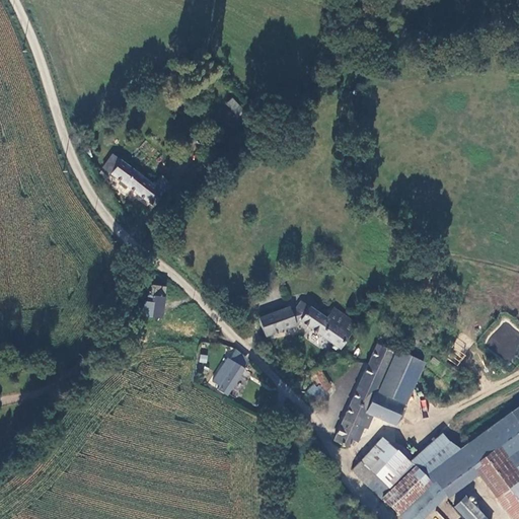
[(225,103),(236,116),(243,109),(232,97),(225,103)]
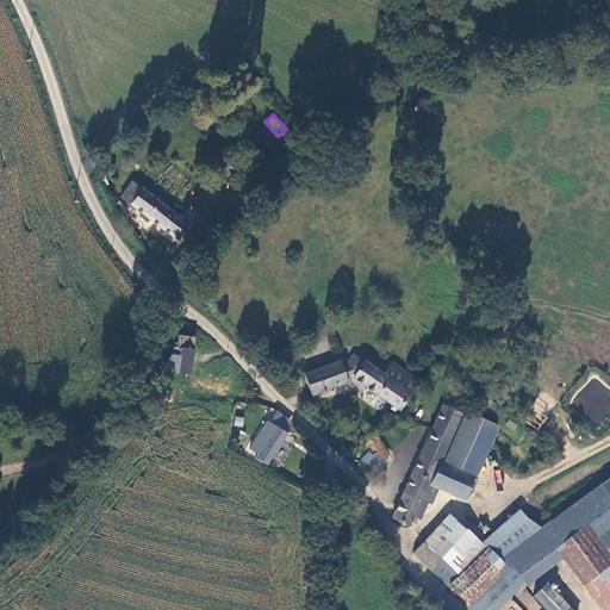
[(181,219),(132,184),(122,198),(181,242),(193,228),(181,219)]
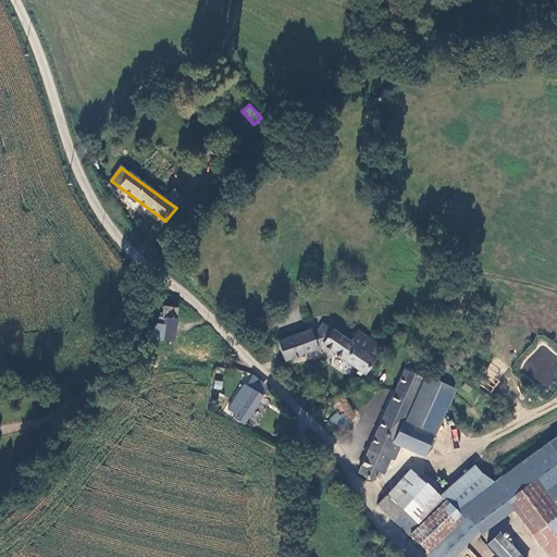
[(174,188),(165,200),(176,208),(185,196),(174,188)]
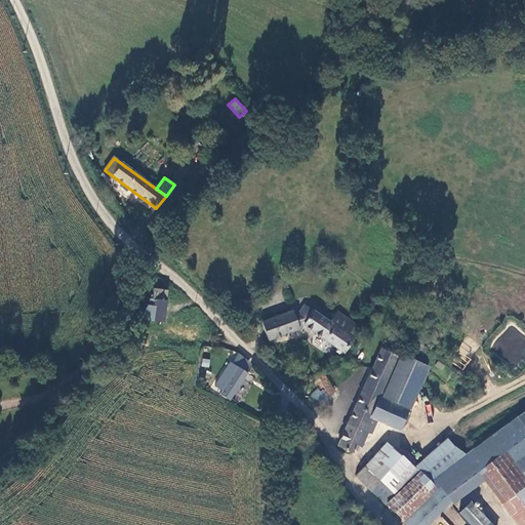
[(165,321),(168,290),(152,289),(152,297),(149,297),(148,306),(145,307),(145,320),(165,321)]
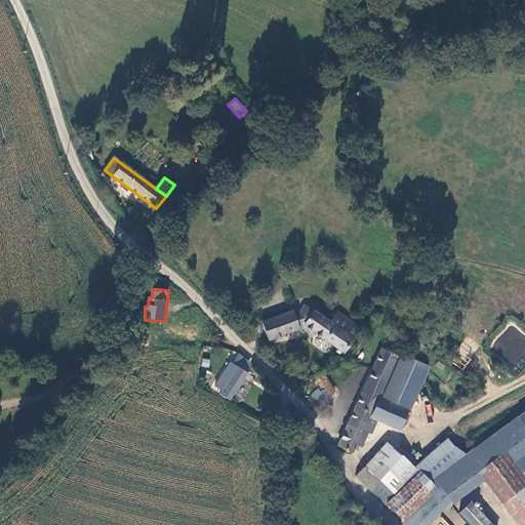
[(345,352),(362,326),(338,313),(331,322),(306,305),(300,313),(309,320),(305,325),(345,352)]
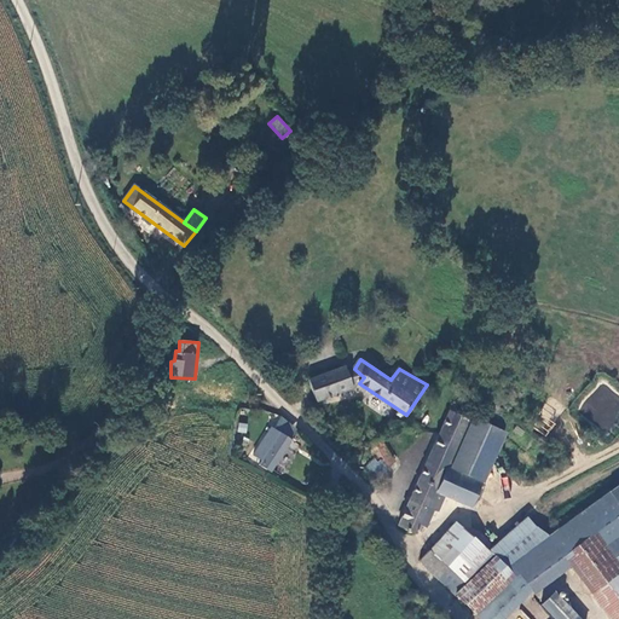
[(320,400),(354,388),(346,368),(311,381),(320,400)]
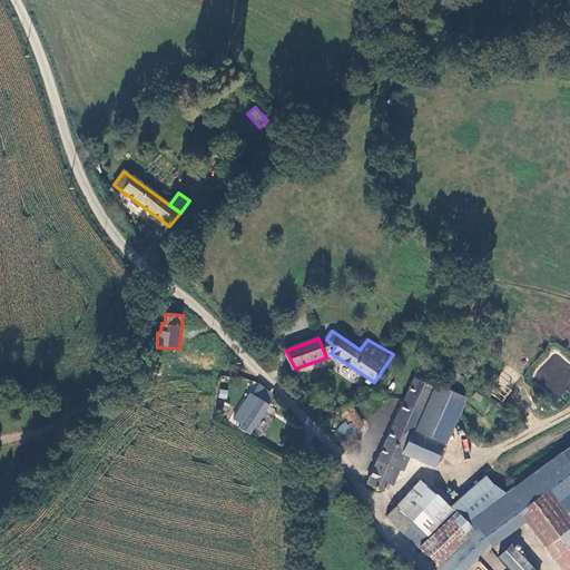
[(420,370),(415,380),(434,387),(439,380),(420,370)]
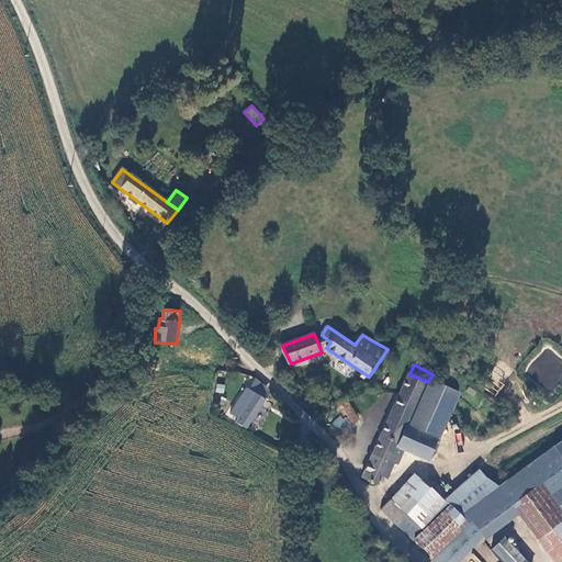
[(462,375),(447,366),(444,372),(458,381),(462,375)]
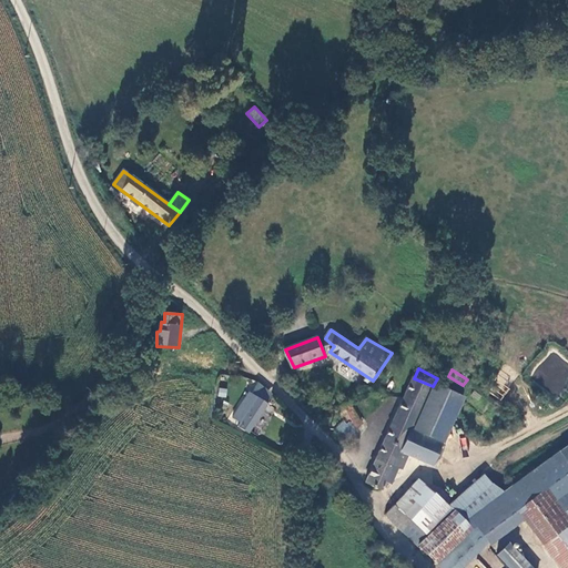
[(414,378),(371,474),(367,483),(382,490),(385,483),(393,467),(399,470),(403,472),(412,455),(433,464),(442,445),(412,432),(419,414),(433,386),(414,378)]
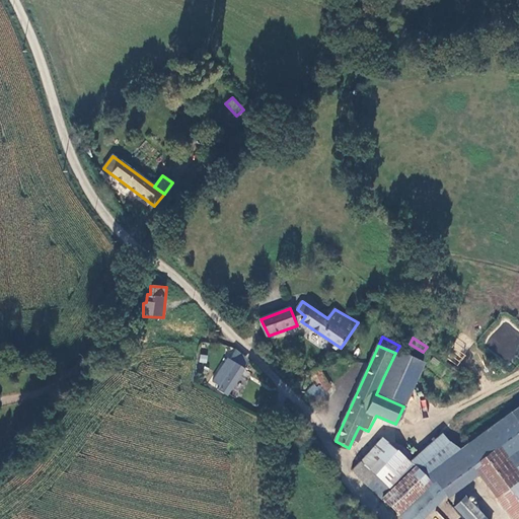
[(210,382),(226,393),(243,369),(226,358),(210,382)]
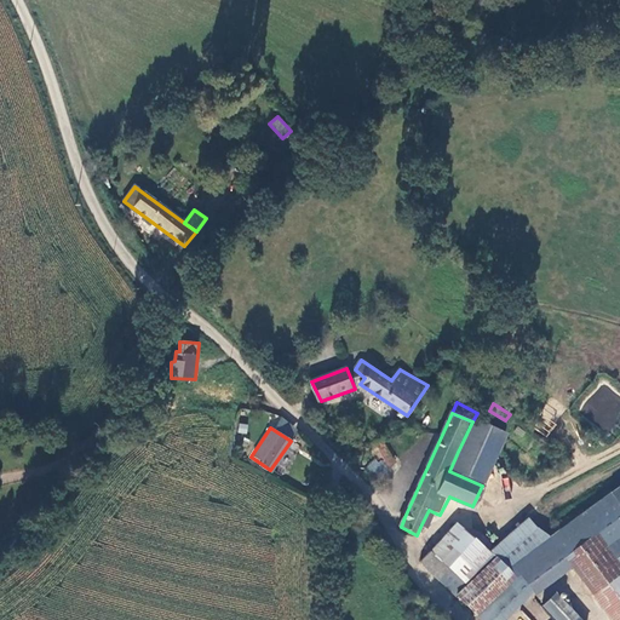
[(380,441),(368,449),(375,460),(366,468),(377,480),(399,463),(380,441)]
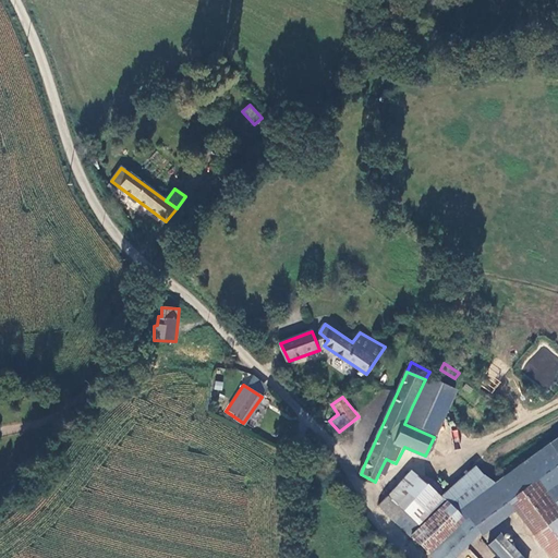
[(404,424),(434,437),(441,420),(412,407),(404,424)]
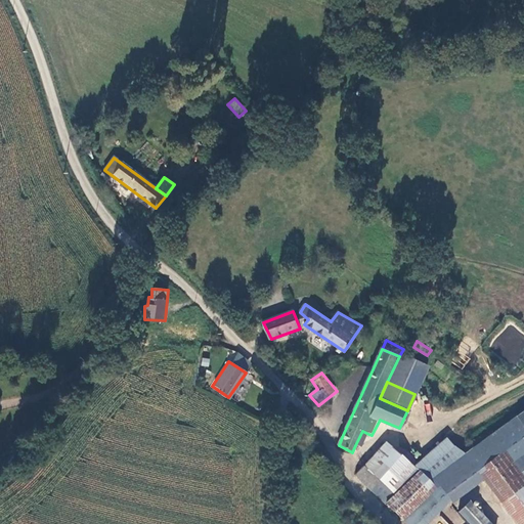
[(355,445),(361,448),(368,434),(362,431),(355,445)]
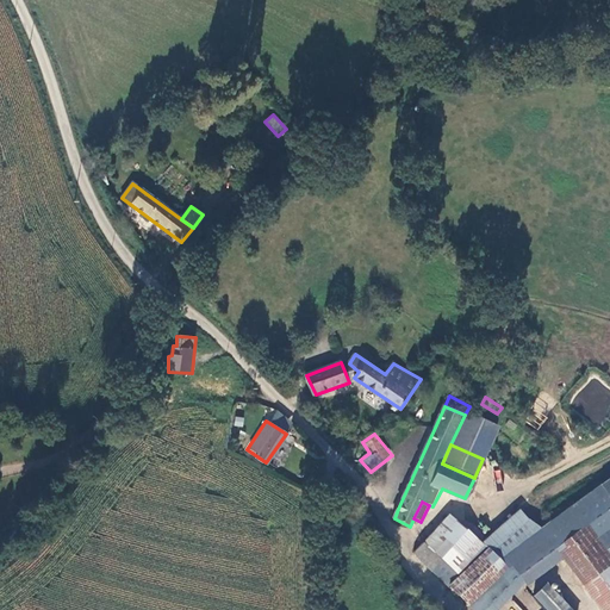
[(609,565),(609,562),(571,510),(540,533),(580,587),(609,565)]
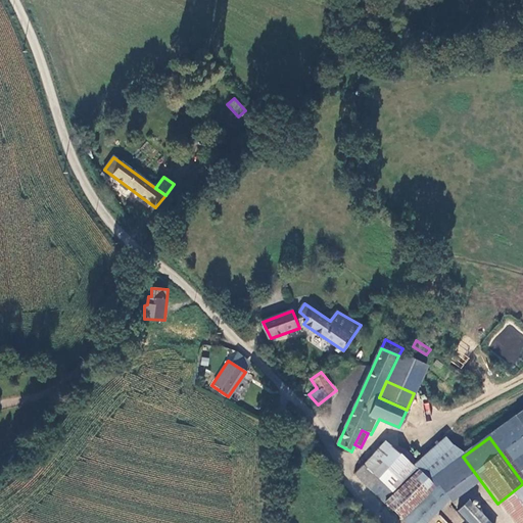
[(386,504),(401,517),(432,484),(385,441),(364,466),(394,494),(386,504)]
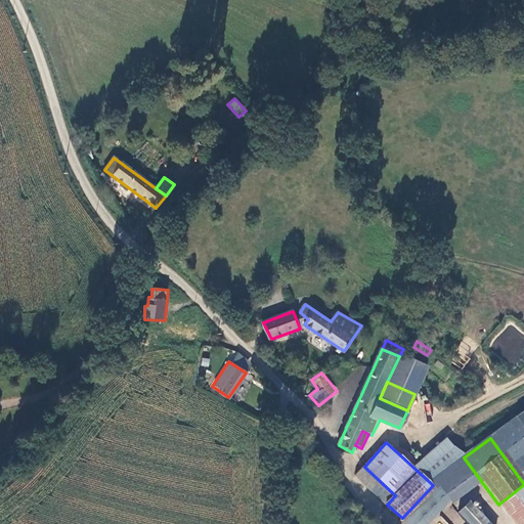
[(364,467),(356,476),(387,505),(395,495),(364,467)]
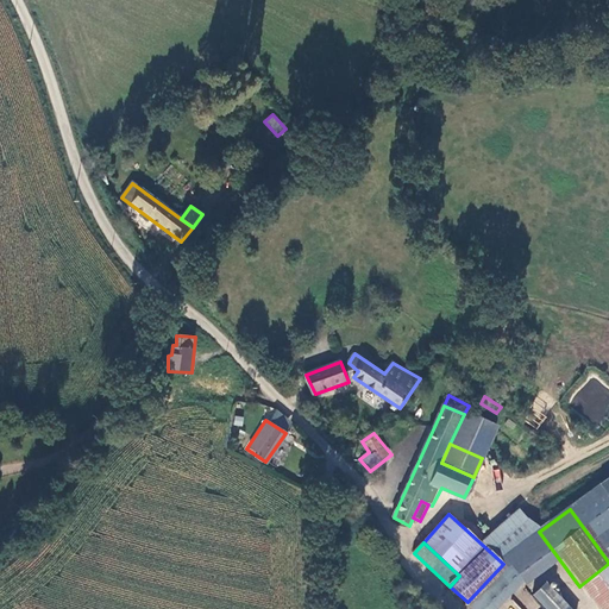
[(523,554),(513,566),(523,578),(535,565),(523,554)]
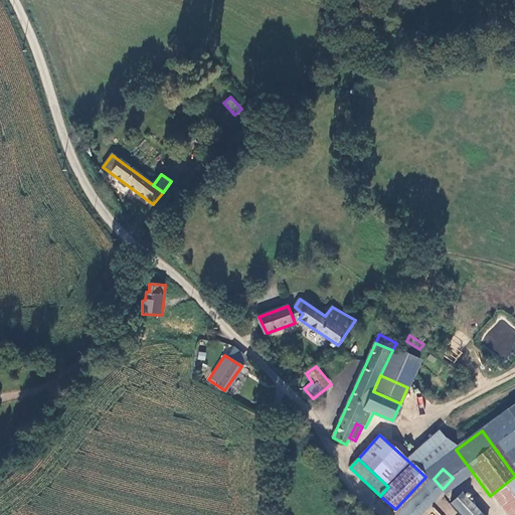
[(425,477),(395,509),(401,514),(417,514),(443,489),(434,479),(430,474),(425,477)]
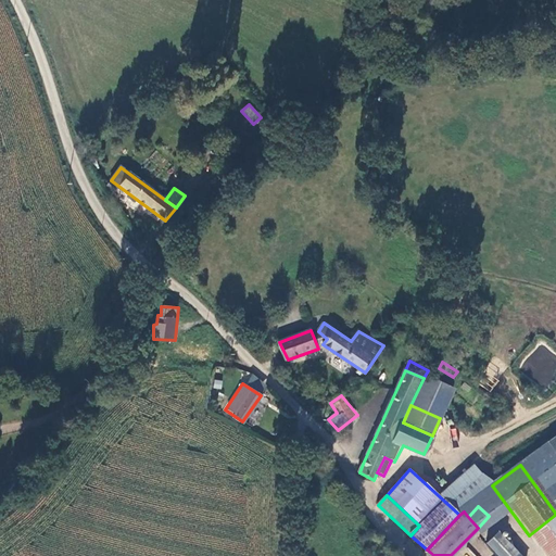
[(555,555),(555,515),(529,535),(544,555),(555,555)]
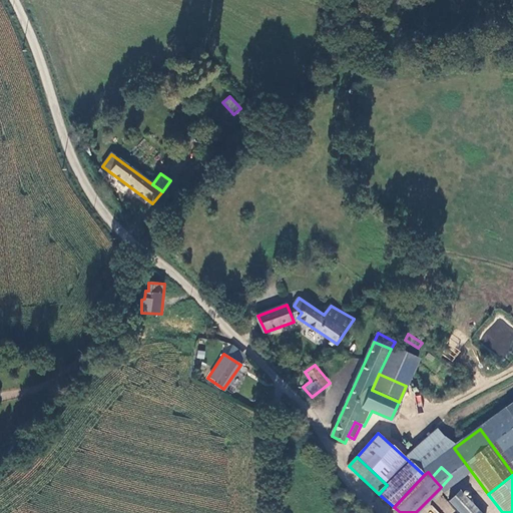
[(459,512),(483,512),(461,489),(448,501),(459,512)]
